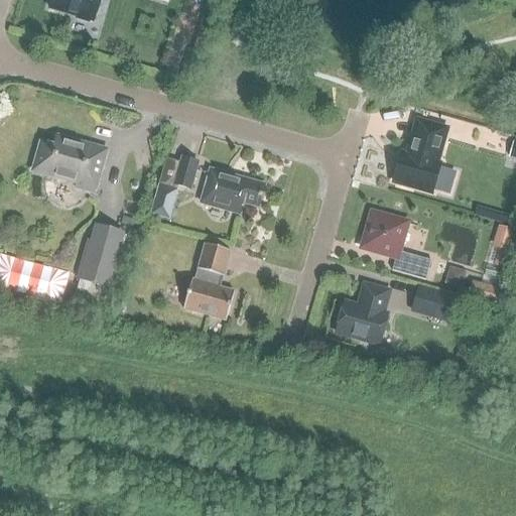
[(48,8),(76,16),(76,18),(88,22),(89,20),(93,21),(99,0),(48,0),(49,4),(48,8)]
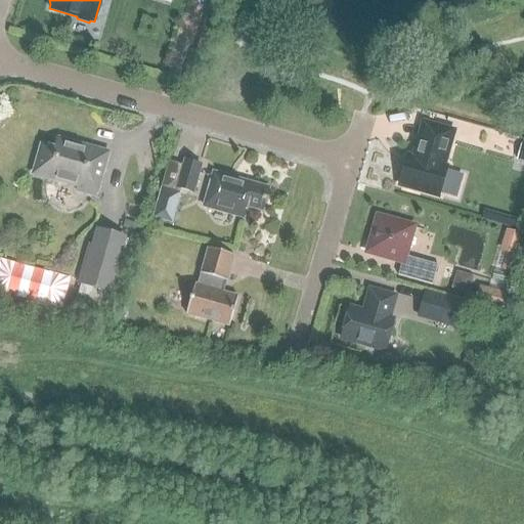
[(405,157),(398,184),(404,186),(404,188),(417,191),(417,189),(438,195),(439,193),(445,171),(446,168),(441,167),(451,131),(423,123),(412,159),(405,157)]
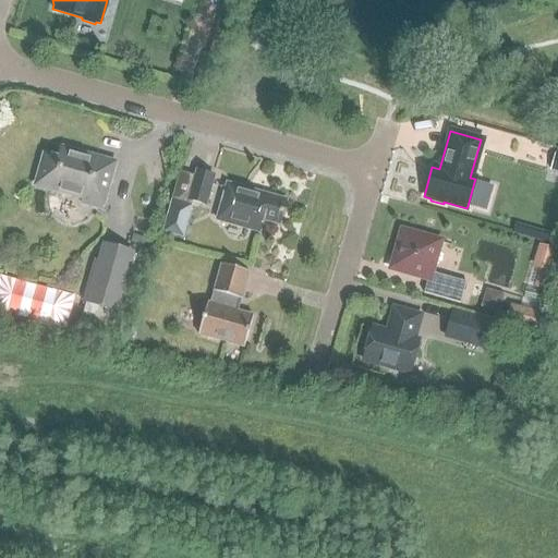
[(43,155),(34,185),(83,199),(82,204),(101,209),(114,164),(61,148),(58,159),(43,155)]
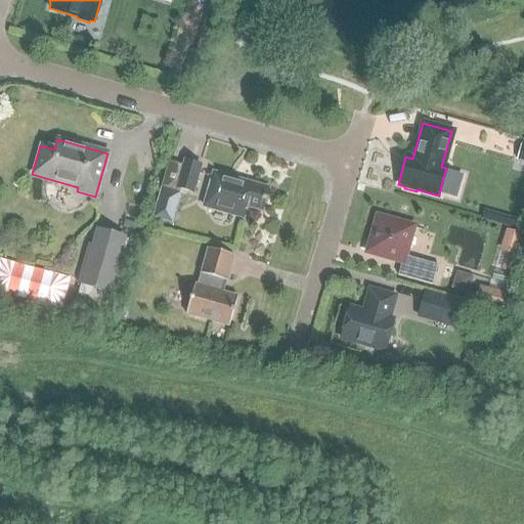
[(192,192),(200,165),(184,161),(176,188),(192,192)]
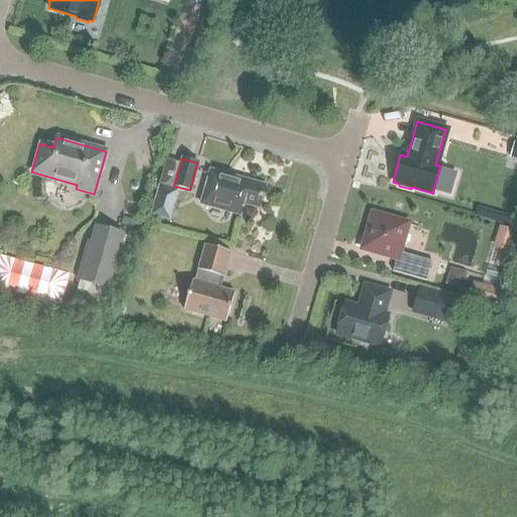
[(209,171),(200,204),(239,215),(242,203),(257,208),(264,186),(233,178),(232,179),(225,177),(225,176),(209,171)]
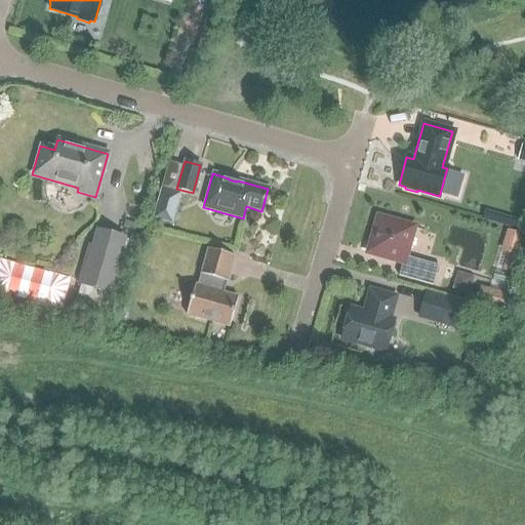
[(173,212),(178,195),(160,190),(155,208),(173,212)]
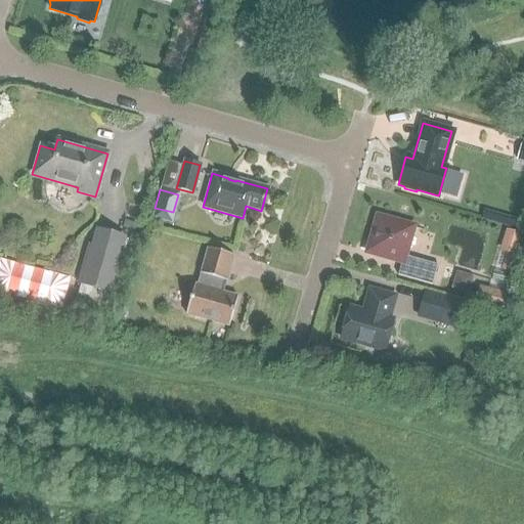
[(377,217),(366,252),(401,262),(397,275),(431,286),(437,265),(404,256),(412,227),(377,217)]
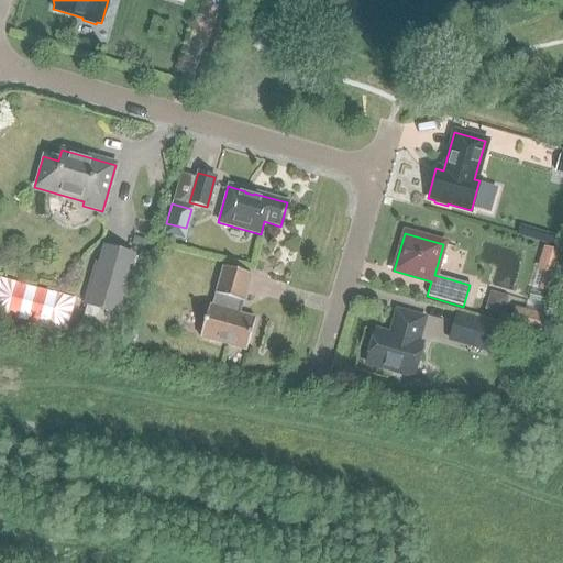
[(536,269),(553,274),(560,252),(542,246),(536,269)]
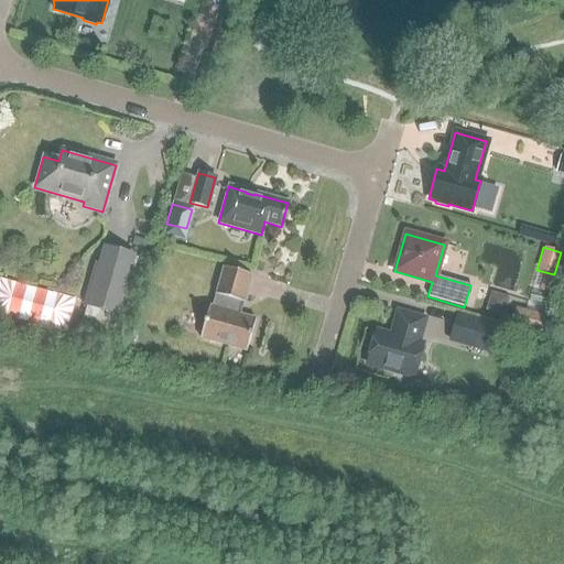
[(105,248),(99,266),(96,264),(84,305),(120,316),(131,274),(127,273),(132,256),(105,248)]
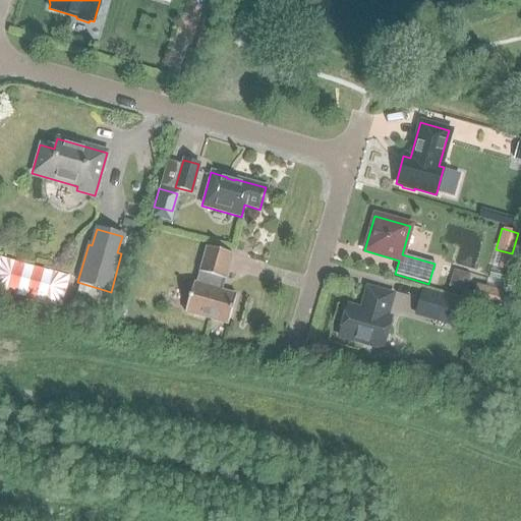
[(192,283),(184,312),(227,325),(235,295),(219,291),(223,279),(224,279),(231,253),(206,246),(198,272),(200,273),(196,284),(192,283)]
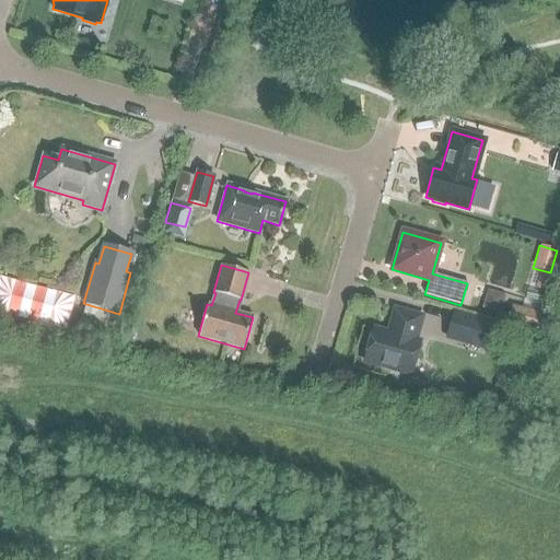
[(487,306),(504,312),(510,294),(492,289),(487,306)]
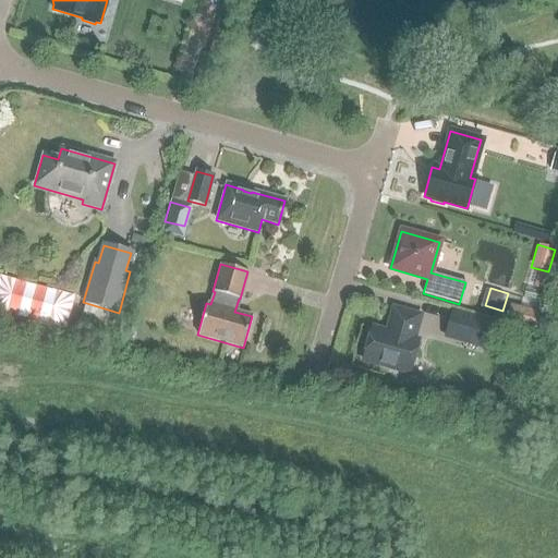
[(505,324),(534,331),(538,313),(509,304),(505,324)]
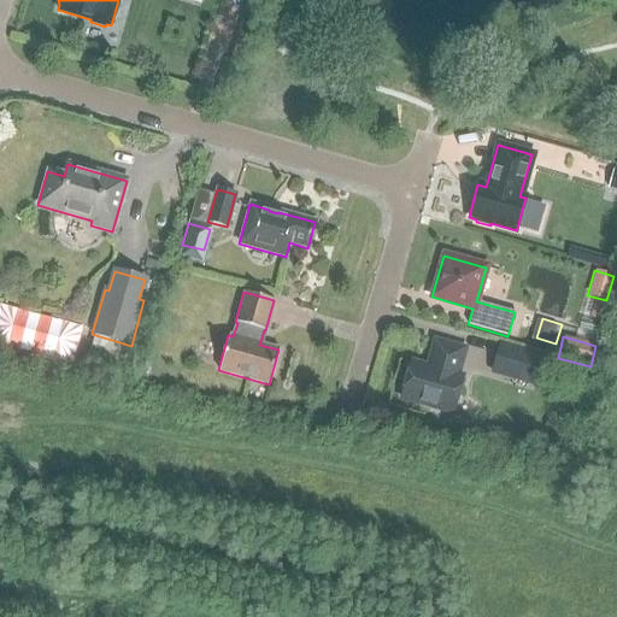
[(433,409),(445,412),(447,411),(452,412),(462,378),(457,377),(464,350),(434,341),(427,368),(411,364),(411,363),(400,398),(401,398),(430,406),(433,409)]
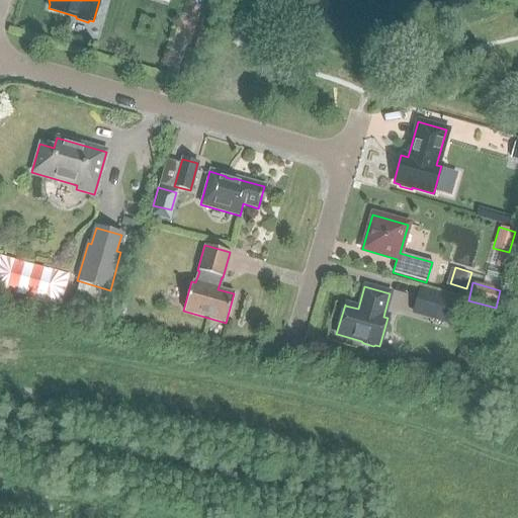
[(412,312),(447,323),(454,299),(419,289),(412,312)]
